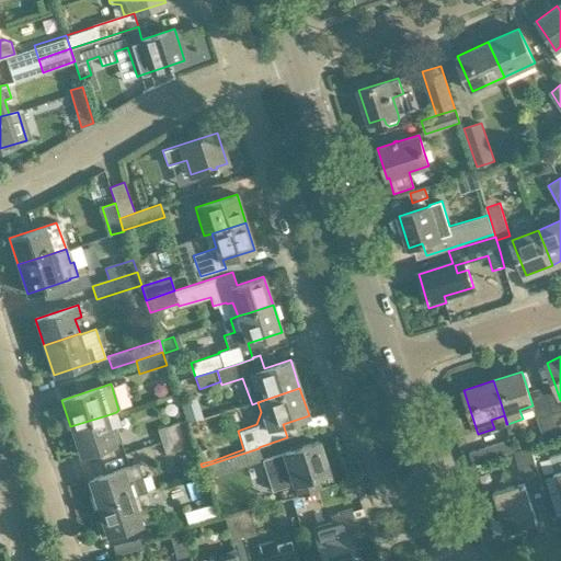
[(560,410),(551,414),(559,437),(560,436),(560,410)]
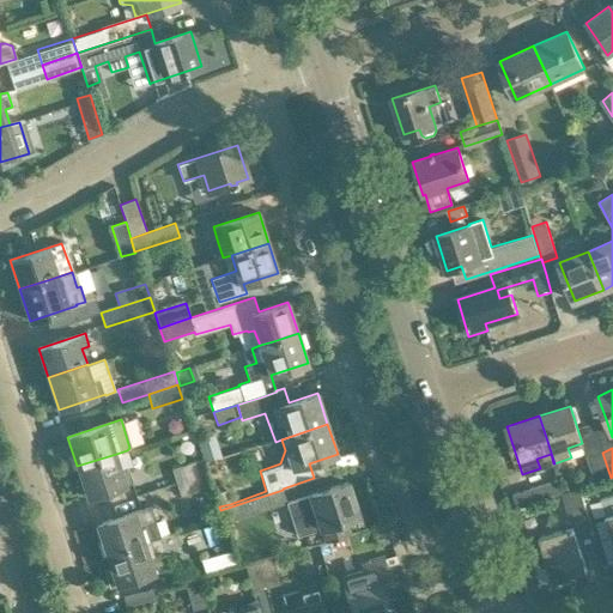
[(611,478),(602,453),(587,457),(595,484),(611,478)]
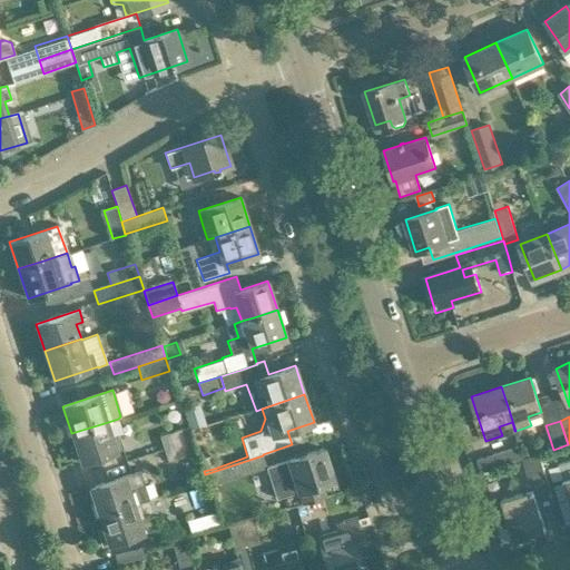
[(108,422),(71,433),(81,463),(125,449),(120,435),(114,438),(108,422)]
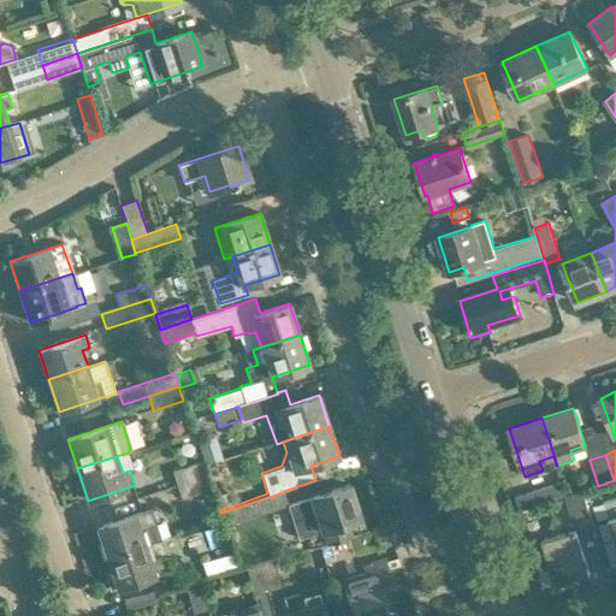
[(173,472),(178,485),(208,475),(206,468),(203,462),(173,472)]
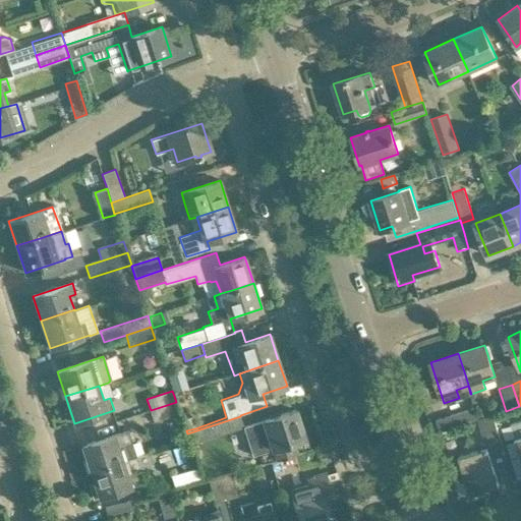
[(176,402),(151,410),(154,422),(180,413),(178,408),(176,402)]
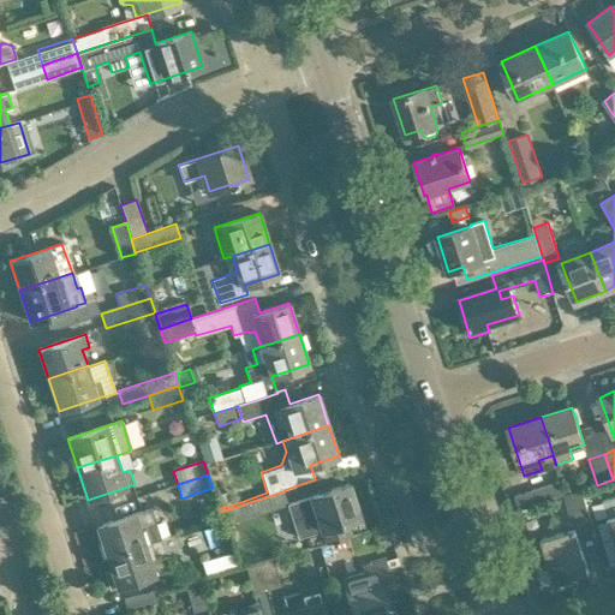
[(562,481),(514,496),(519,509),(565,496),(566,495),(562,481)]
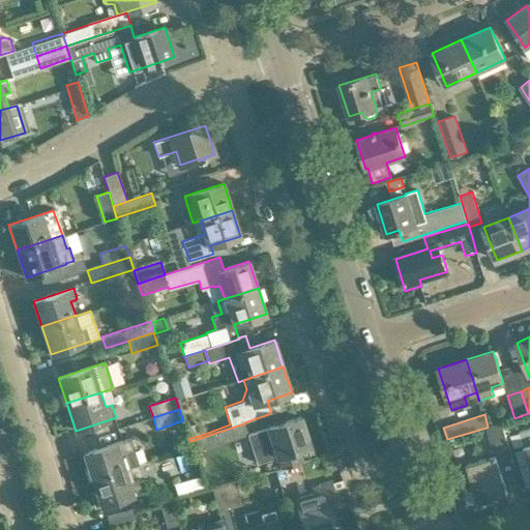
[(248,434),(253,447),(258,464),(276,458),(281,468),(273,470),(274,471),(301,462),(297,450),(310,447),(299,417),(248,434)]
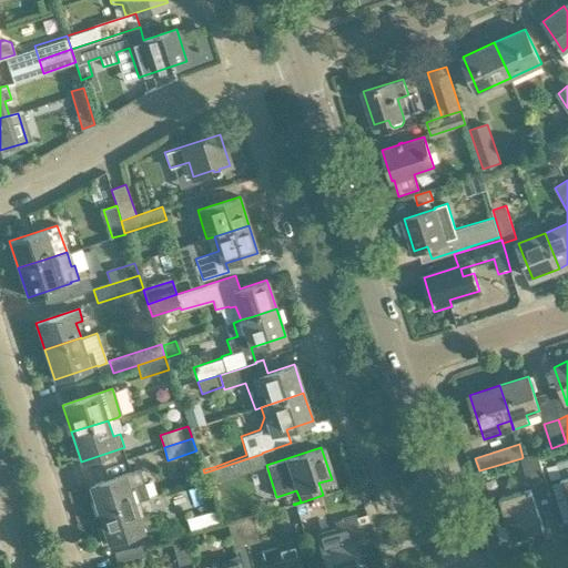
[(523,458),(521,458),(529,485),(546,479),(538,453),(523,458)]
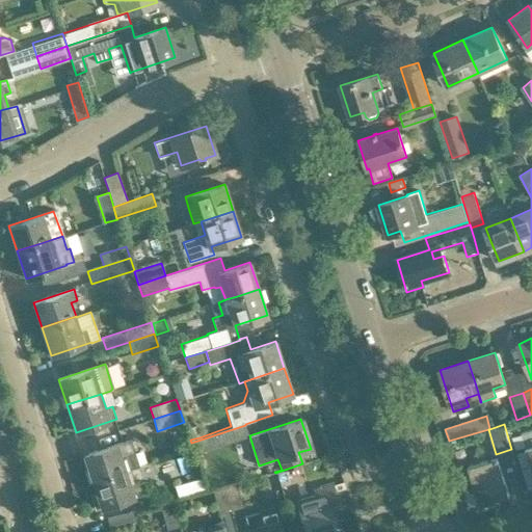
[(195,425),(186,427),(190,440),(200,437),(195,425)]
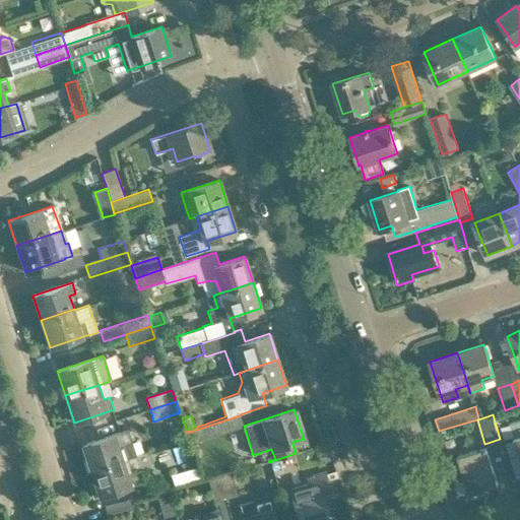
[(240,415),(187,433),(190,443),(243,426),(240,415)]
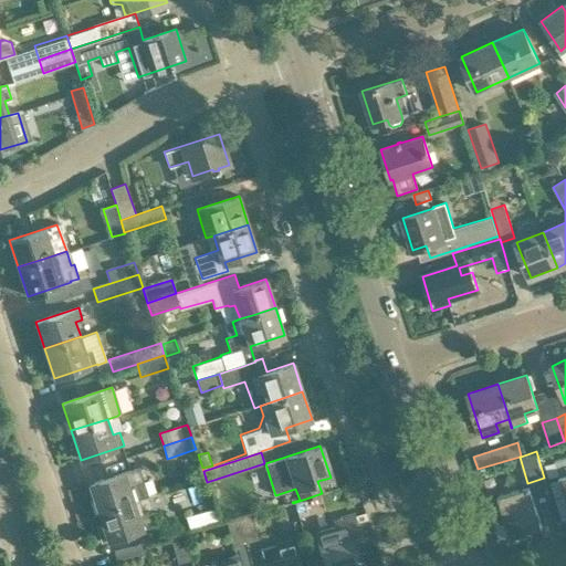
[(565,457),(555,461),(565,499),(565,457)]
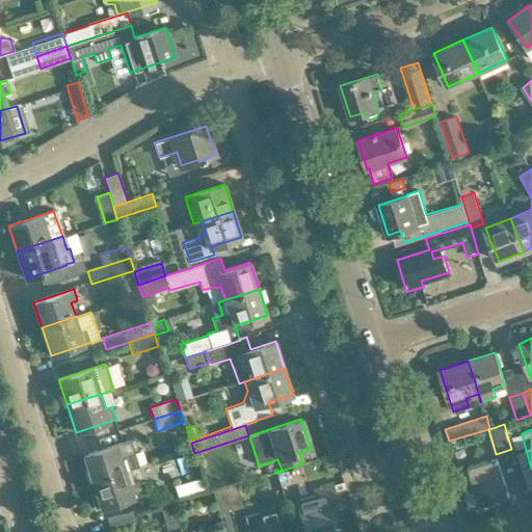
[(83,455),(91,480),(138,466),(130,440),(83,455)]
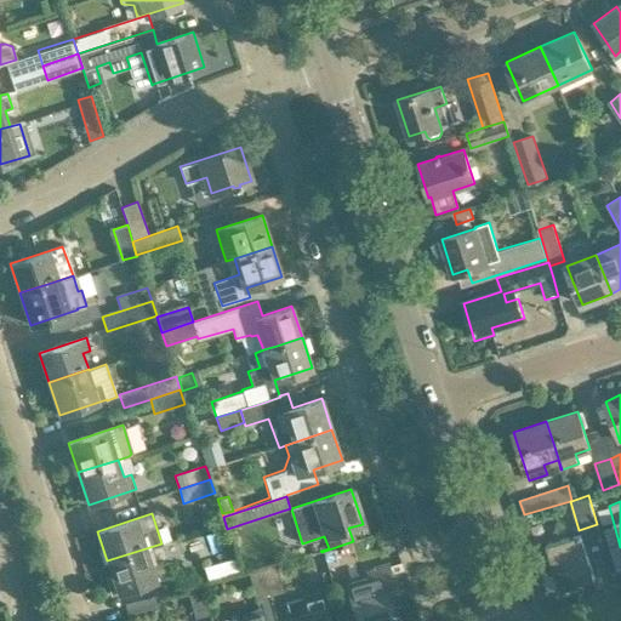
[(389,529),(379,533),(386,553),(397,550),(389,529)]
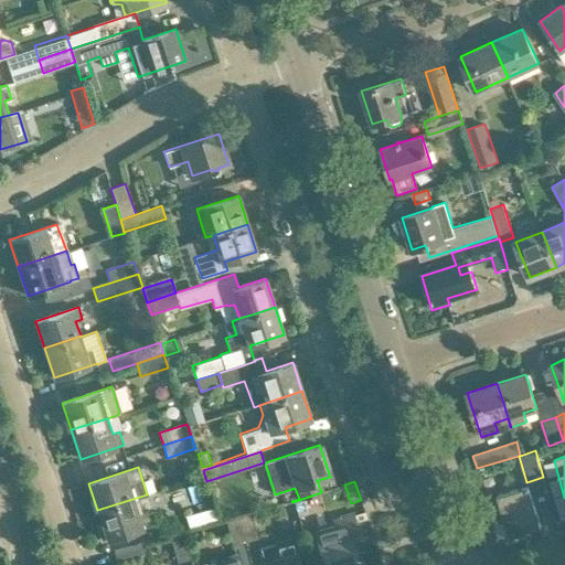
[(528,486),(497,494),(509,536),(526,532),(528,534),(532,533),(531,531),(541,528),(528,486)]
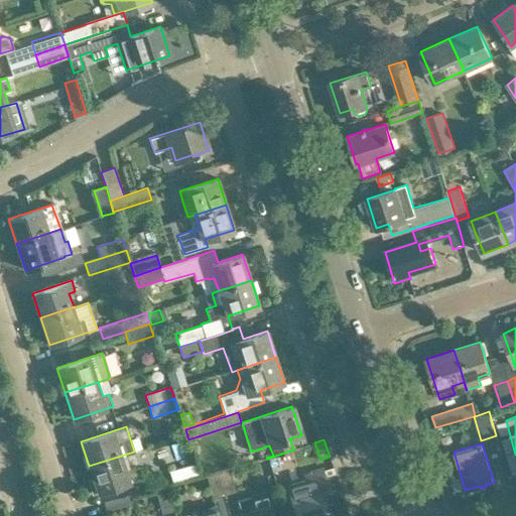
[(134,452),(89,466),(93,479),(87,481),(92,495),(137,480),(136,479),(142,477),(134,452)]
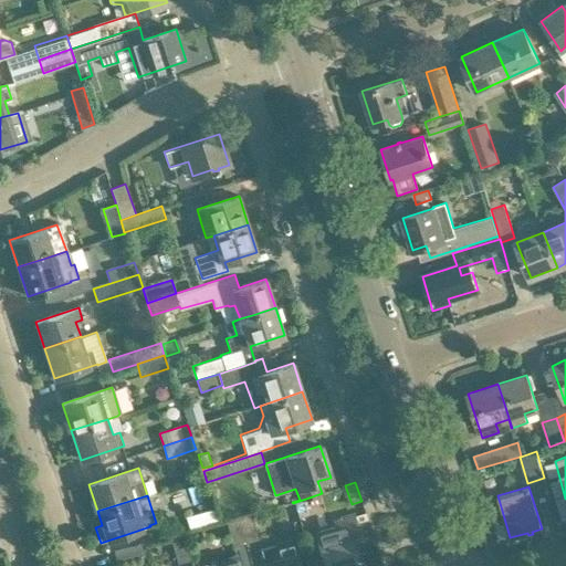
[(190,528),(219,521),(216,509),(187,516),(190,528)]
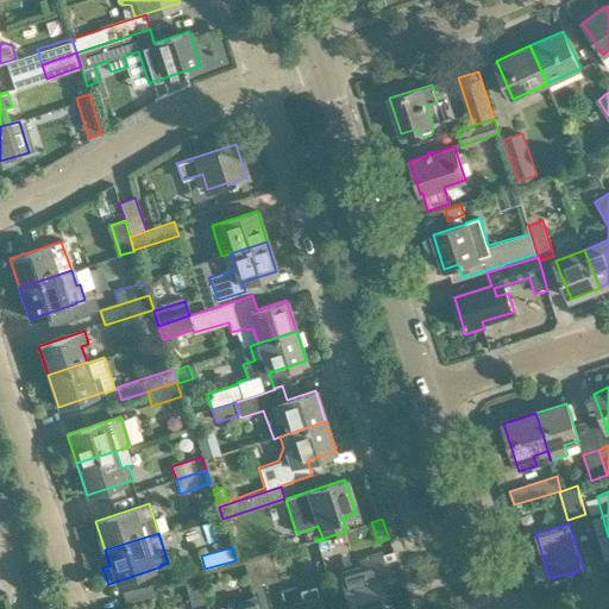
[(269,552),(256,557),(264,584),(277,581),(269,552)]
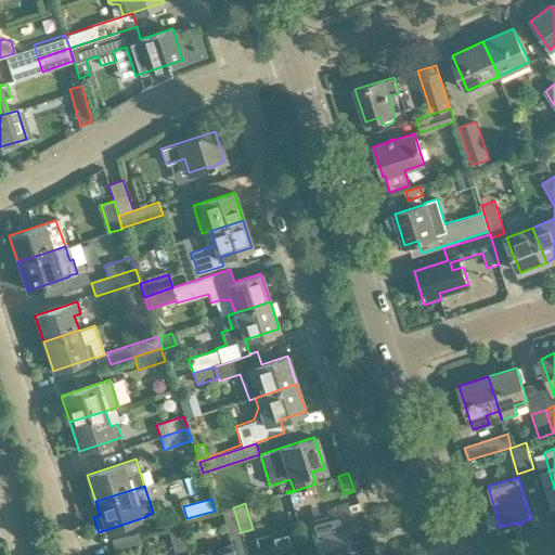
[(358,503),(347,506),(349,513),(360,510),(358,503)]
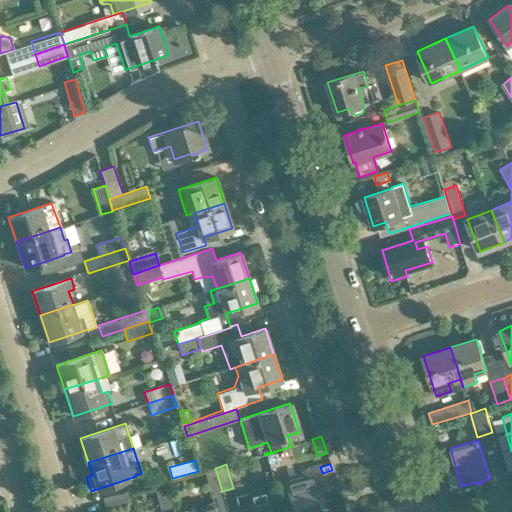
[(284,484),(275,487),(282,508),(292,506),(293,511),(324,511),(318,487),(325,485),(322,473),(320,467),(320,465),(298,471),(300,477),(283,481),(284,484)]
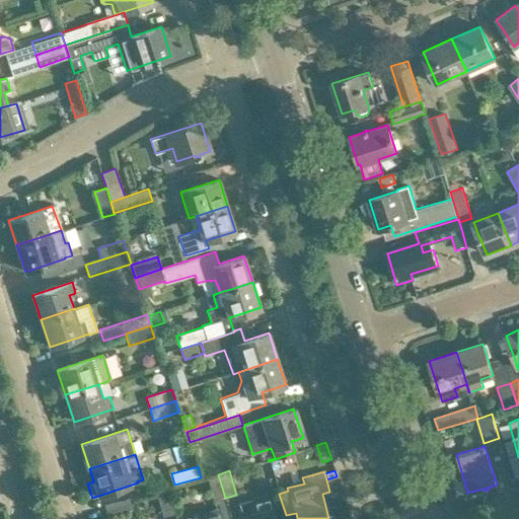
[(218,474),(207,477),(213,501),(225,498),(218,474)]
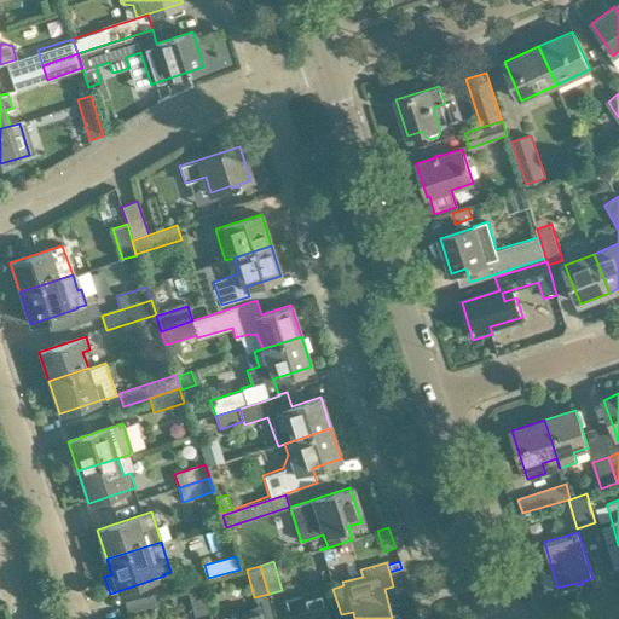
[(198,580),(185,585),(194,615),(208,612),(198,580)]
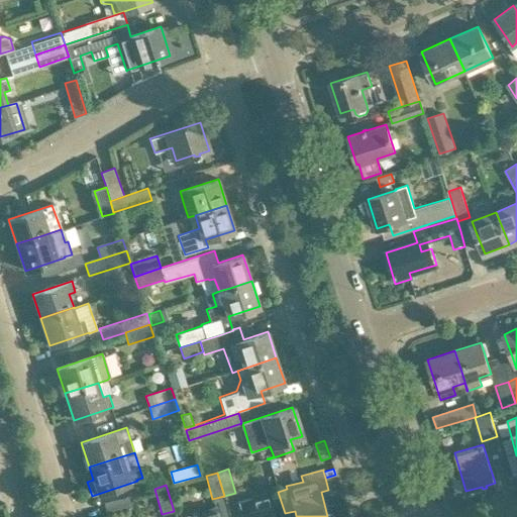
[(237,502),(240,514),(241,516),(273,516),(267,493),(237,502)]
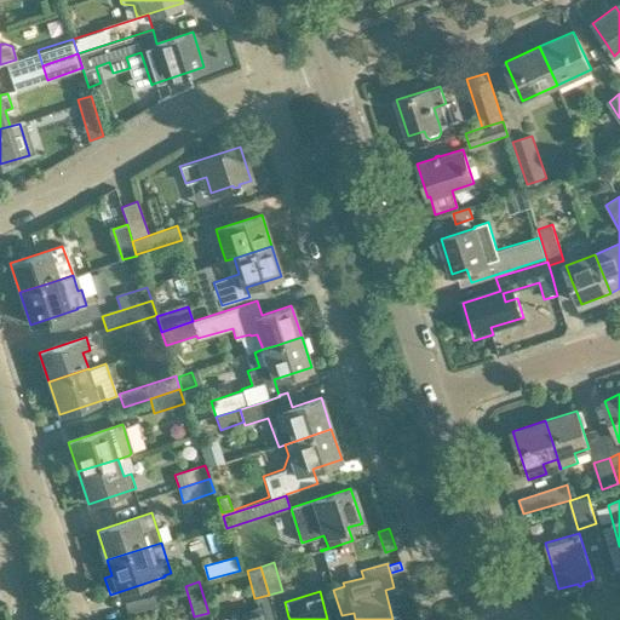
[(159,608),(155,595),(124,604),(127,619),(159,608)]
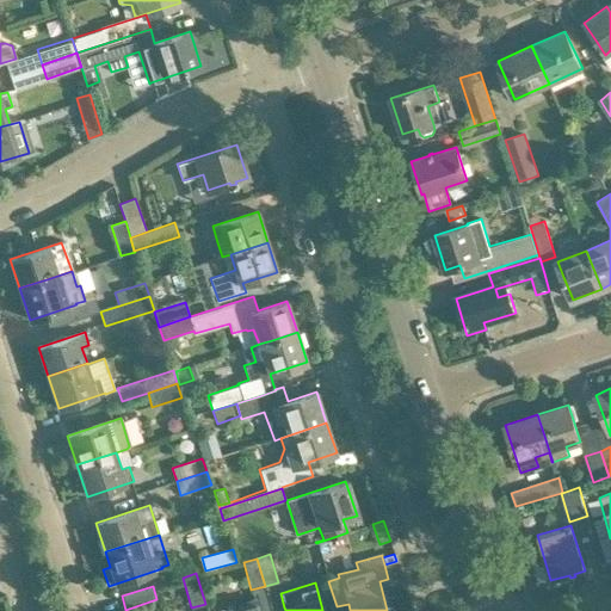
[(240,610),(258,610),(255,600),(239,605),(240,610)]
